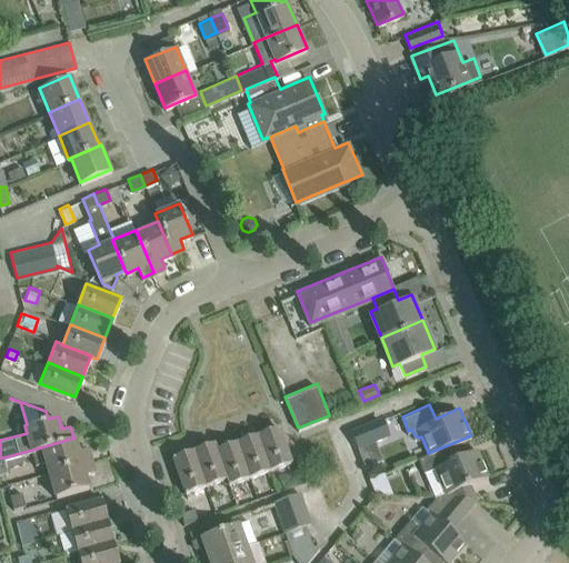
[(349,429),(356,445),(373,439),(387,433),(380,416),(349,429)]
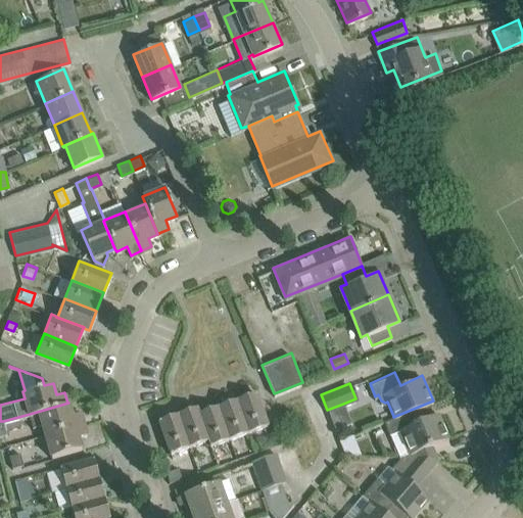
[(255,390),(236,397),(248,430),(268,424),(255,390)]
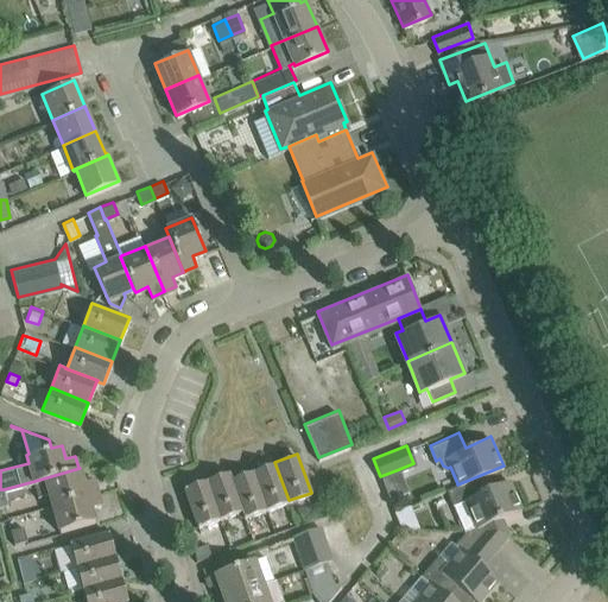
[(274,462),(253,470),(266,508),(289,500),(274,462)]
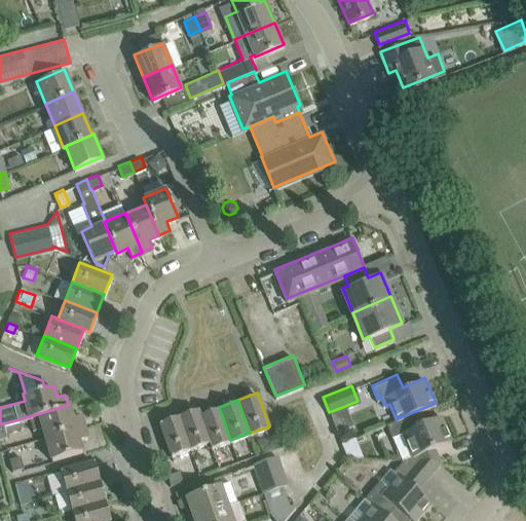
[(41,425),(44,436),(84,424),(81,413),(72,416),(69,405),(30,416),(33,429),(41,425)]
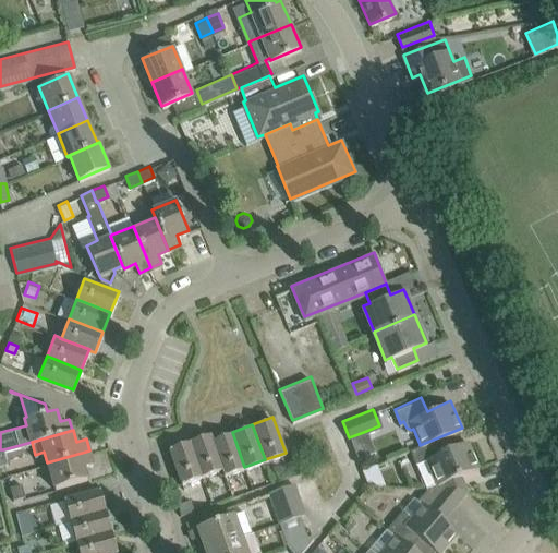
[(210,432),(190,440),(202,475),(221,468),(211,439),(213,439),(210,432)]
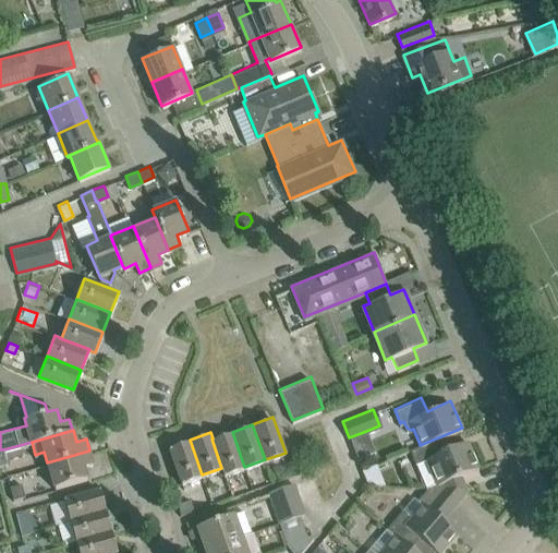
[(232,432),(213,439),(211,439),(221,468),(223,475),(244,467),(232,432)]
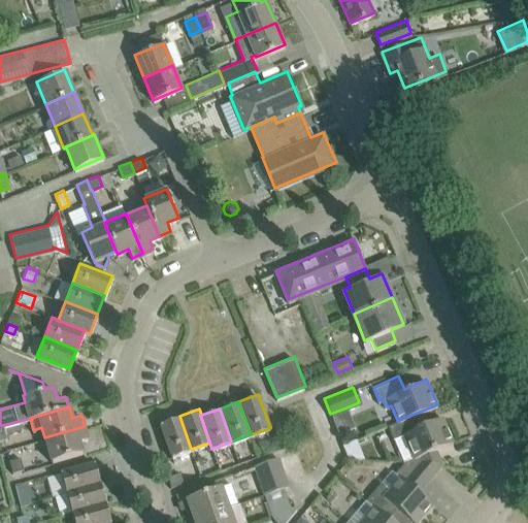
[(403,461),(404,460),(416,470),(440,460),(435,448),(452,440),(441,416),(420,425),(415,414),(397,421),(397,420),(388,423),(398,447),(396,449),(399,454),(401,455),(403,461)]
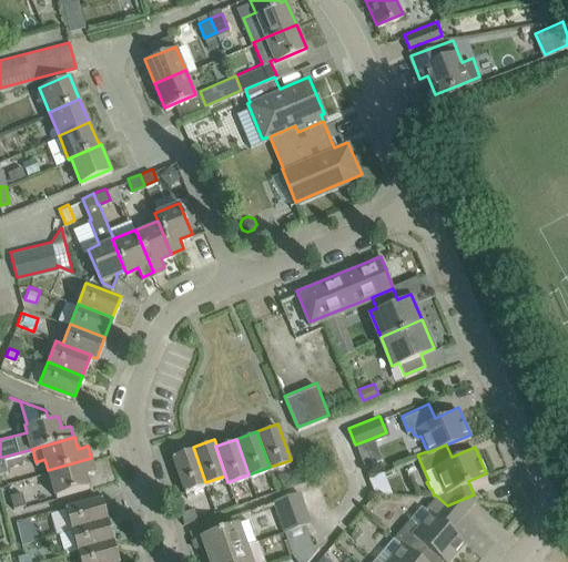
[(205,482),(193,447),(172,455),(184,490),(205,482)]
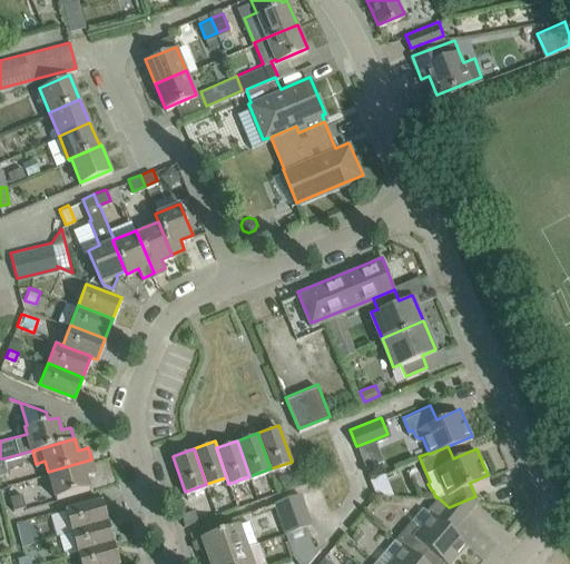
[(91,459),(48,472),(55,496),(88,486),(85,474),(95,472),(91,459)]
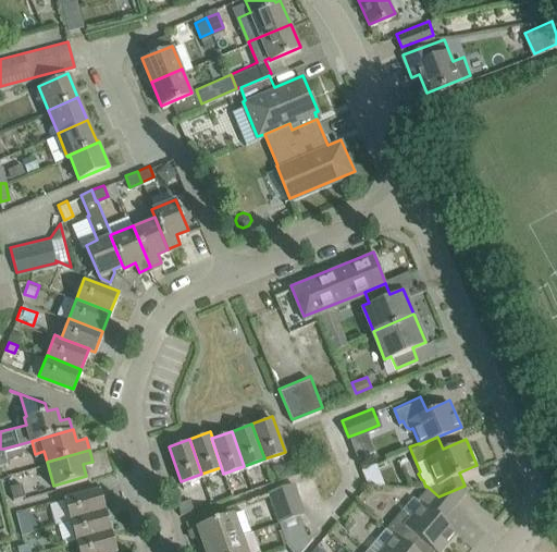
[(369,481),(384,478),(381,461),(366,464),(369,481)]
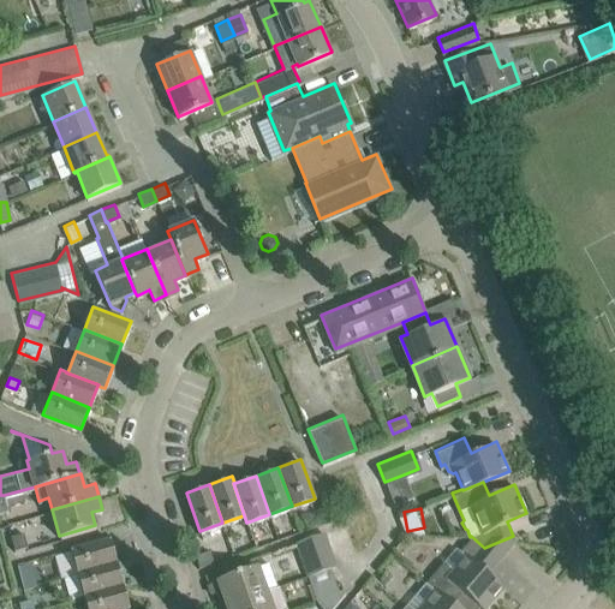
[(308,572),(330,565),(335,562),(324,530),(296,539),(299,550),(308,572)]
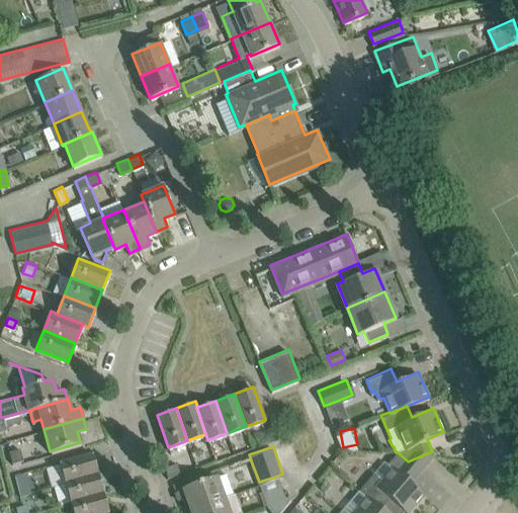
[(9,450),(12,461),(23,458),(20,447),(9,450)]
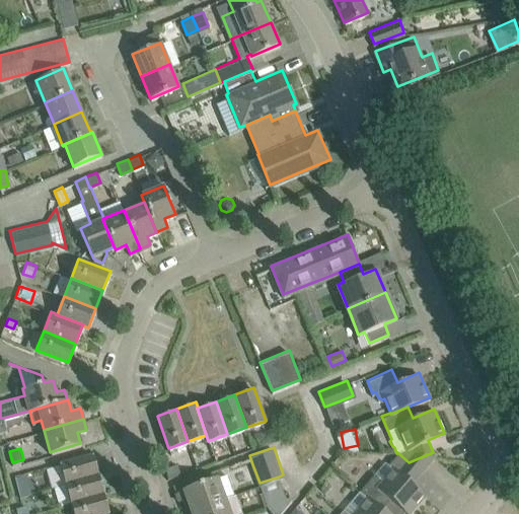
[(434,454),(433,452),(409,462),(397,452),(396,453),(388,463),(384,460),(360,489),(366,494),(381,507),(389,498),(408,513),(425,493),(411,481),(434,454)]
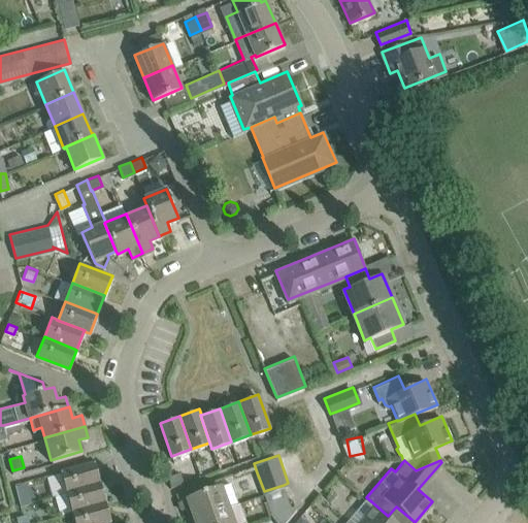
[(60,470),(65,491),(100,481),(94,461),(74,466),(60,470)]
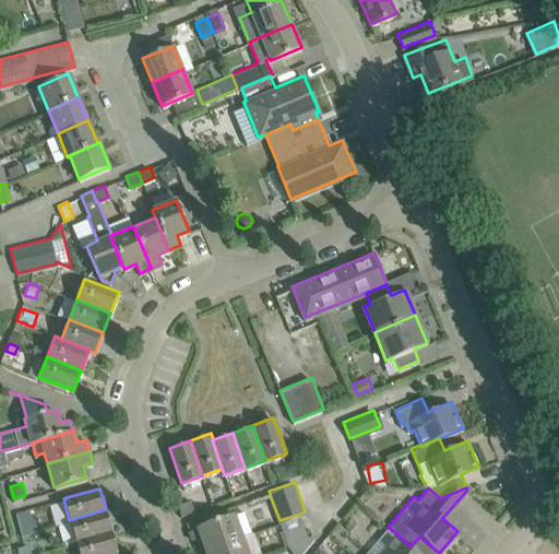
[(69,520),(75,540),(111,530),(106,509),(69,520)]
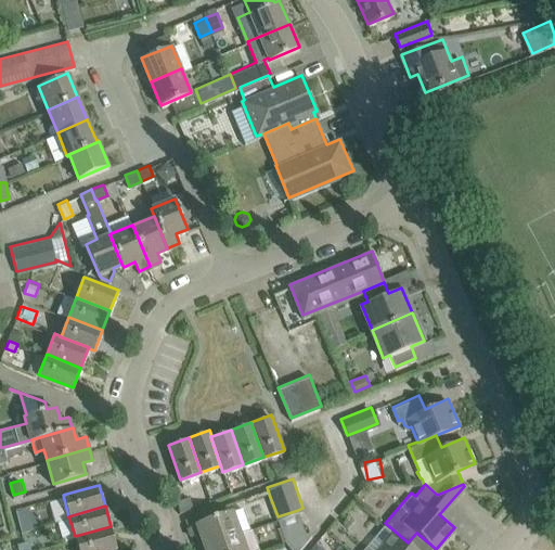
[(249,527),(242,507),(232,510),(208,517),(188,525),(191,534),(199,532),(204,544),(239,532),(249,527)]
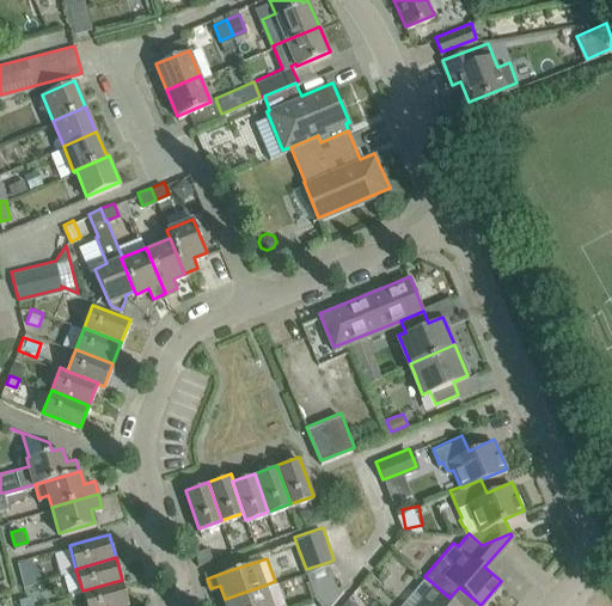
[(314,594),(318,593),(337,587),(329,562),(306,569),(310,580),(314,594)]
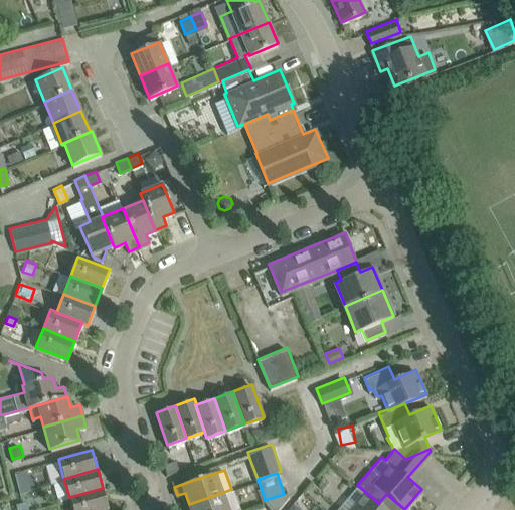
[(103,488),(69,497),(72,509),(99,509),(108,508),(103,488)]
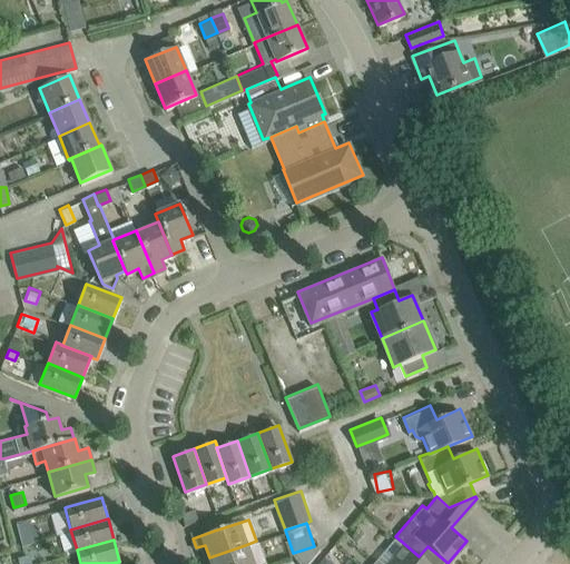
[(428,563),(419,556),(402,542),(384,563),(377,557),(371,563),(428,563)]
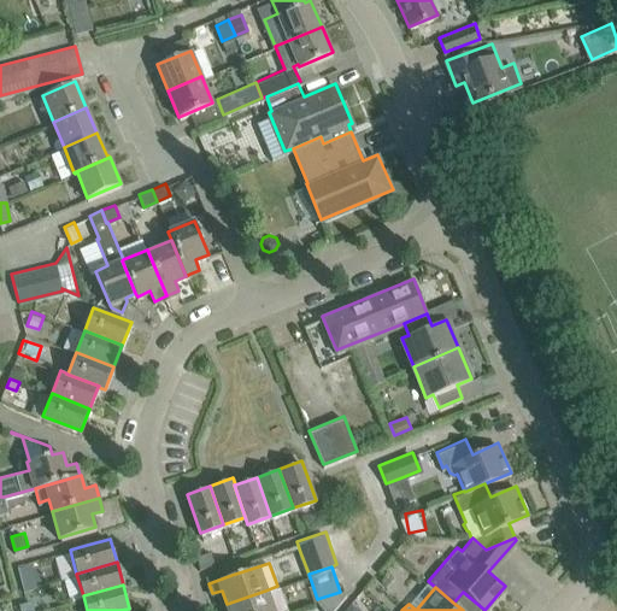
[(344,589),(340,592),(321,598),(324,610),(328,610),(345,592),(344,589)]
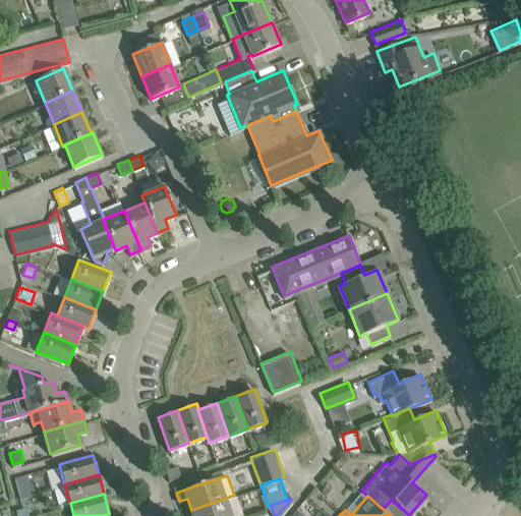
[(230,515),(224,499),(191,510),(192,515),(230,515)]
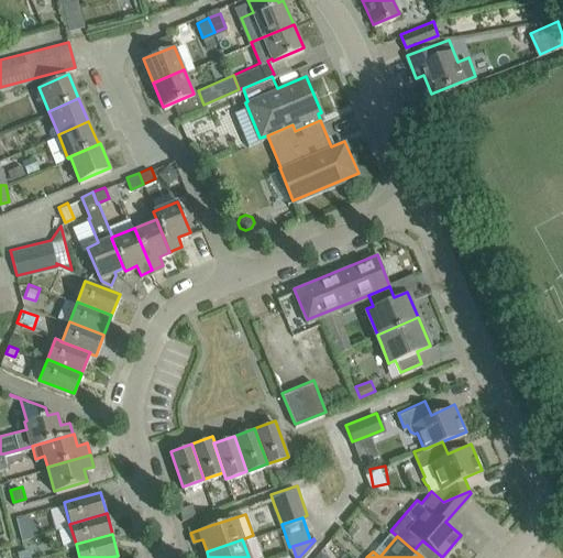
[(18,549),(19,557),(24,557),(32,557),(29,547),(18,549)]
